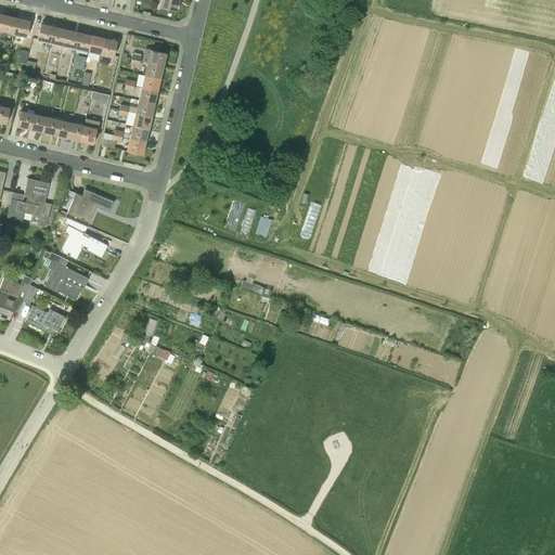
[(179,0),(162,0),(159,8),(177,11),(179,0)]
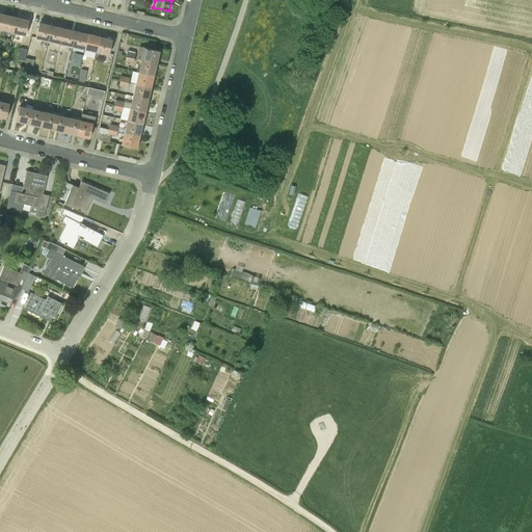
[(1,30),(14,33),(17,18),(5,15),(1,30)]
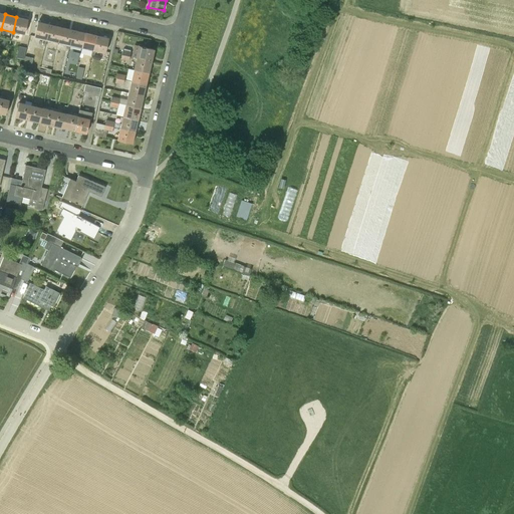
[(13,32),(25,34),(28,19),(16,17),(13,32)]
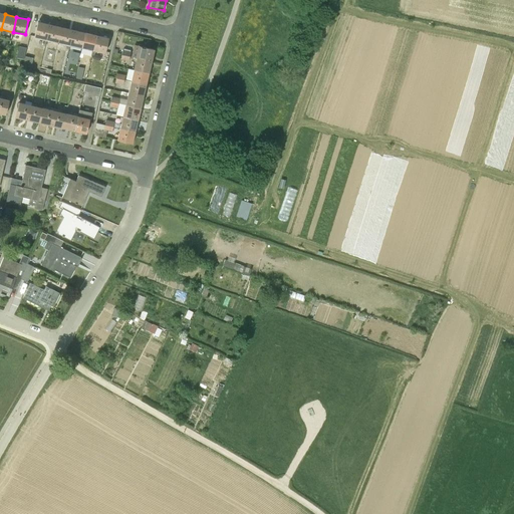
[(34,37),(46,39),(50,24),(38,22),(34,37)]
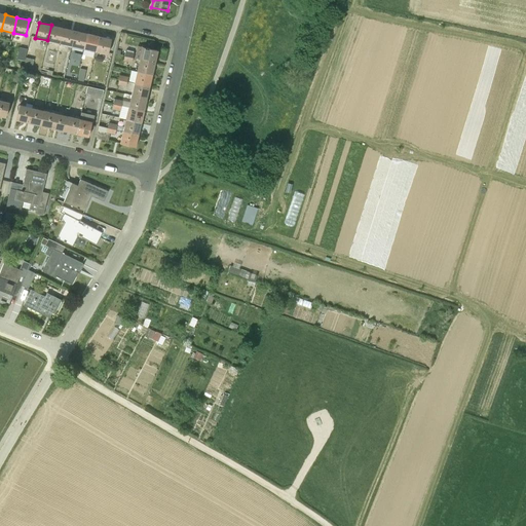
[(47,40),(60,43),(63,28),(51,25),(47,40)]
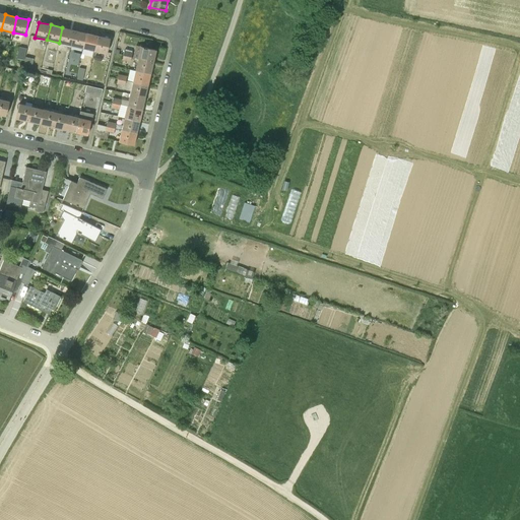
[(59,43),(71,46),(74,30),(62,27),(59,43)]
